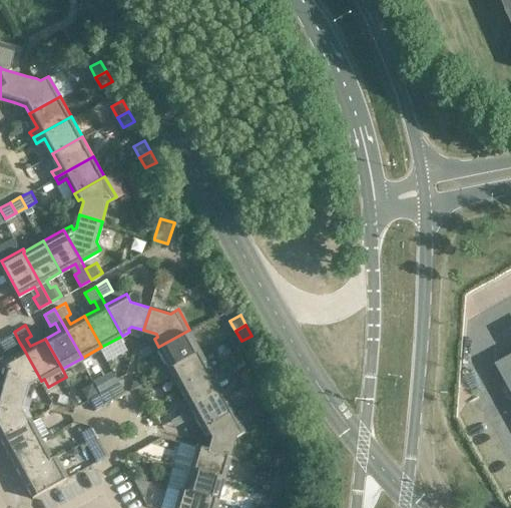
[(200,350),(189,330),(158,347),(166,361),(158,366),(161,371),(200,350)]
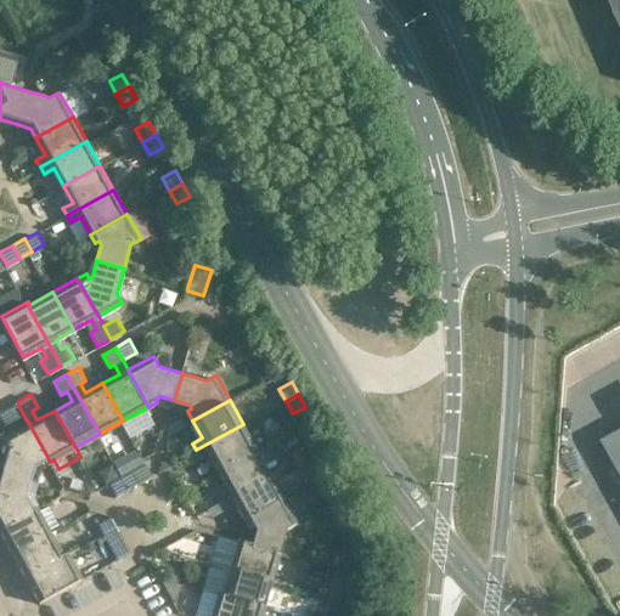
[(23,414),(17,402),(0,411),(0,414),(5,424),(23,414)]
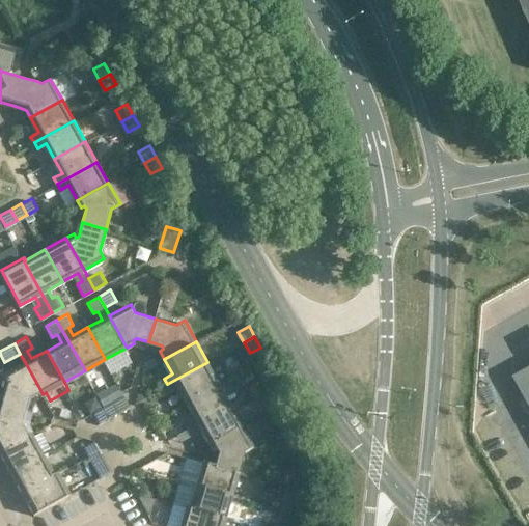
[(40,390),(25,362),(18,366),(16,362),(0,370),(0,376),(2,381),(1,385),(7,386),(2,403),(25,410),(29,396),(40,390)]
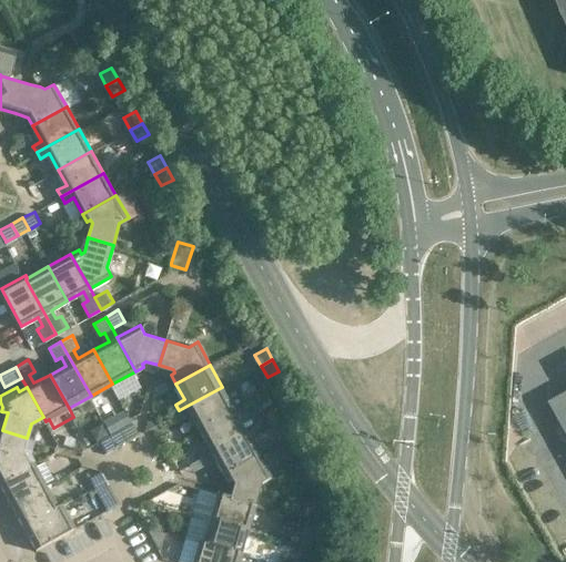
[(234,409),(222,387),(179,410),(182,417),(191,412),(200,428),(234,409)]
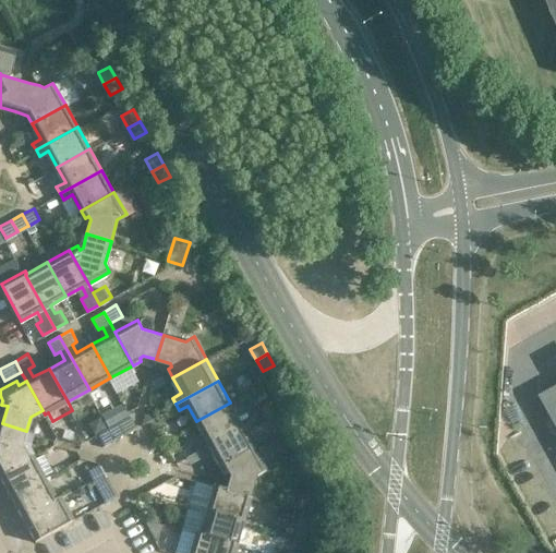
[(555,384),(530,399),(555,445),(555,384)]
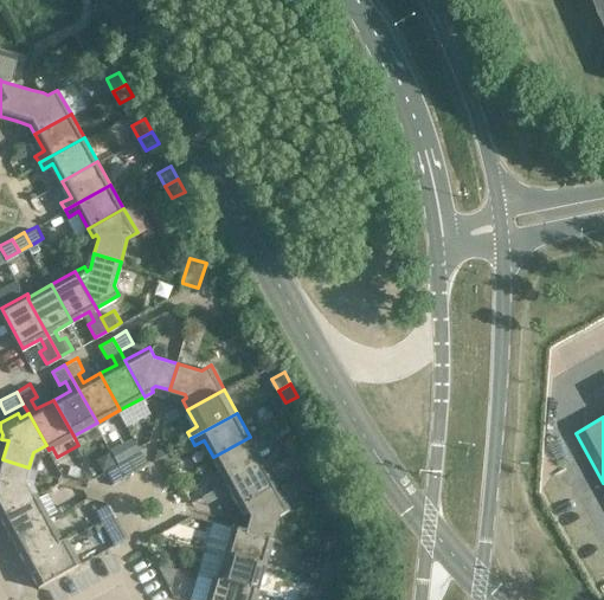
[(320,437),(309,419),(297,425),(307,444),(320,437)]
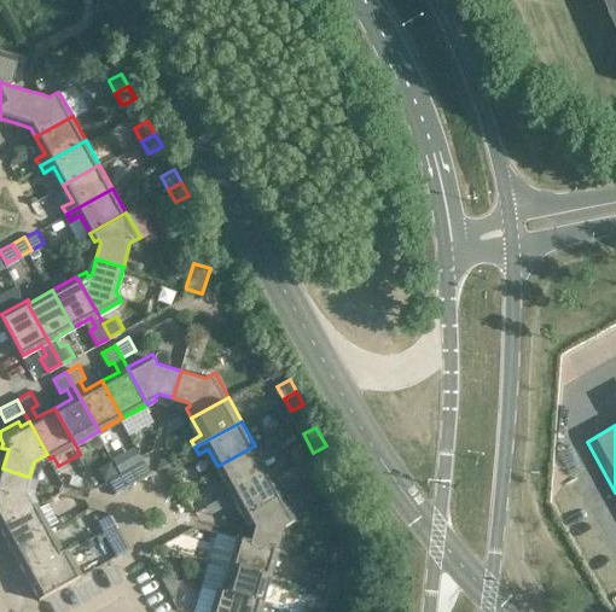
[(268,470),(255,446),(218,466),(227,483),(218,488),(221,495),(268,470)]
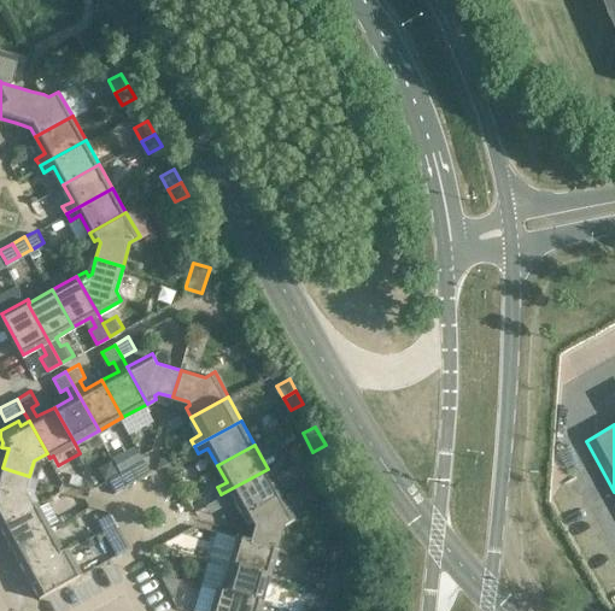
[(337,463),(326,445),(312,452),(323,470),(337,463)]
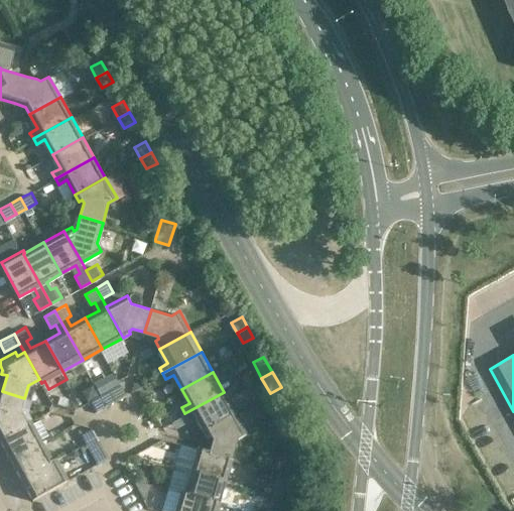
[(103,376),(95,380),(102,392),(109,388),(103,376)]
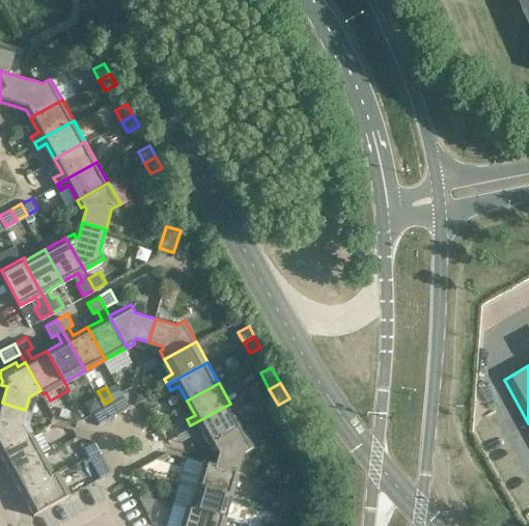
[(132,405),(126,393),(113,400),(118,412),(132,405)]
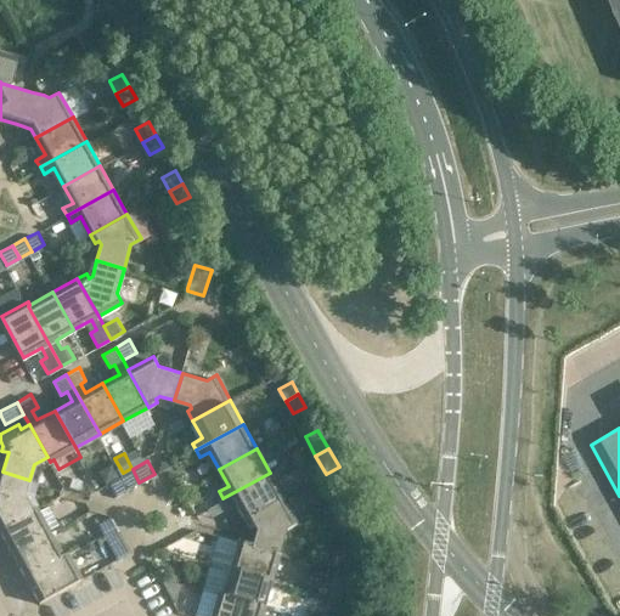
[(106,465),(103,474),(108,481),(119,474),(112,462),(106,465)]
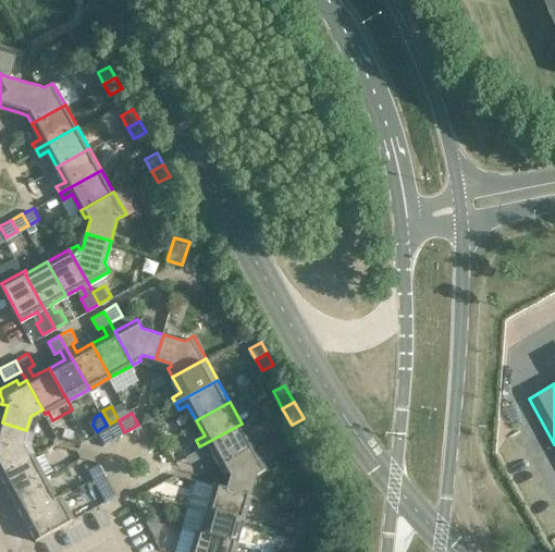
[(119,420),(109,426),(108,426),(114,438),(124,432),(119,420)]
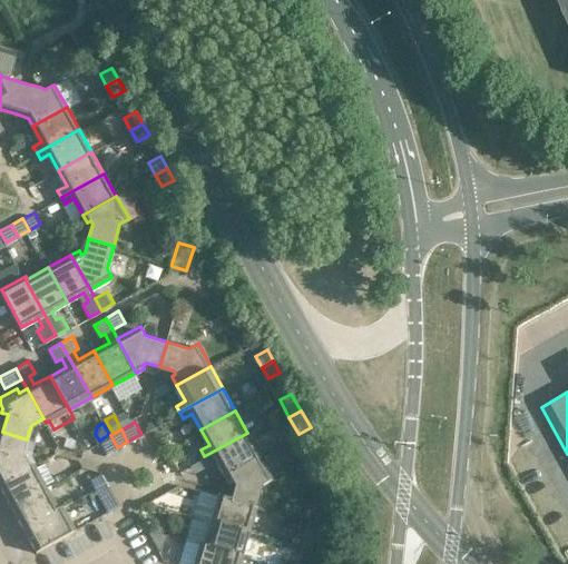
[(27,439),(2,432),(0,439),(0,480),(29,464),(22,454),(27,439)]
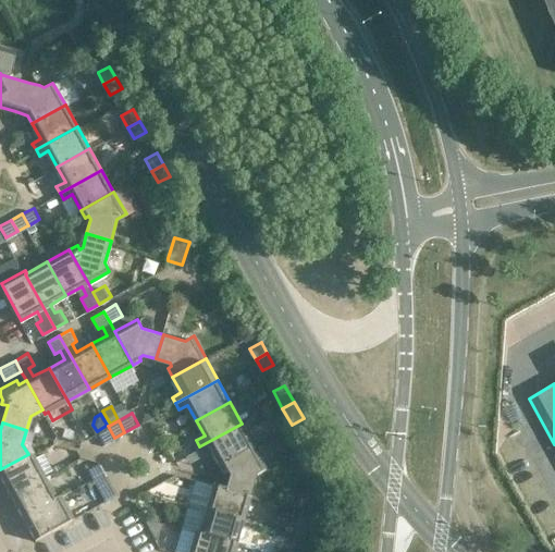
[(254,445),(242,424),(199,446),(202,453),(211,448),(221,464),(254,445)]
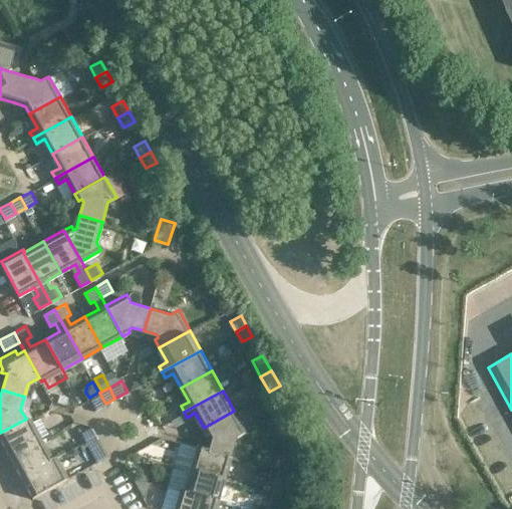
[(96,409),(105,404),(99,393),(90,398),(96,409)]
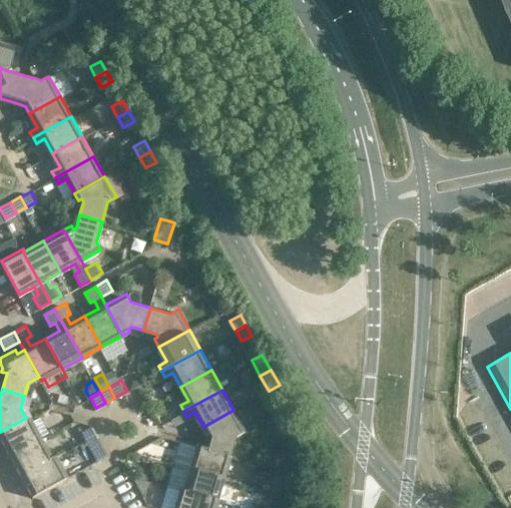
[(245,430),(233,410),(203,427),(207,434),(211,432),(213,436),(209,447),(231,454),(237,435),(245,430)]
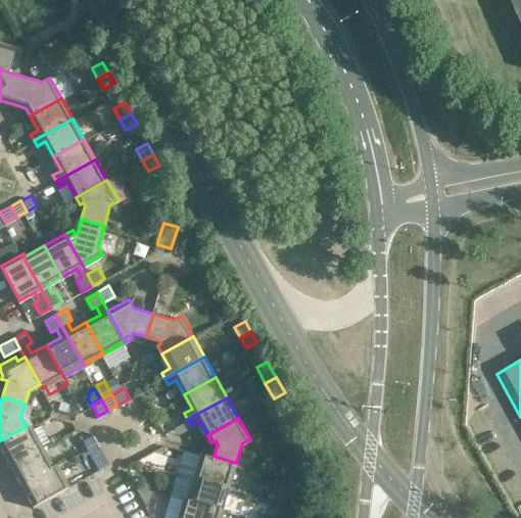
[(31,424),(27,426),(0,440),(0,442),(10,462),(42,444),(31,424)]
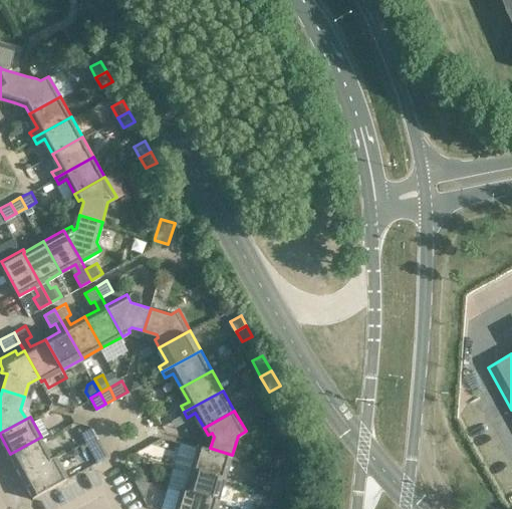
[(64,419),(54,425),(56,429),(66,423),(64,419)]
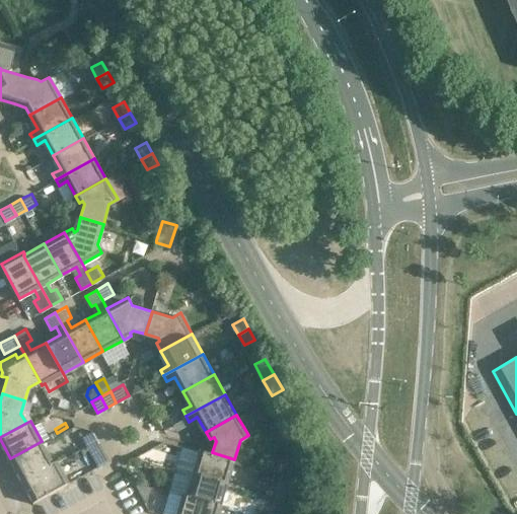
[(97,437),(92,428),(82,434),(87,443),(97,437)]
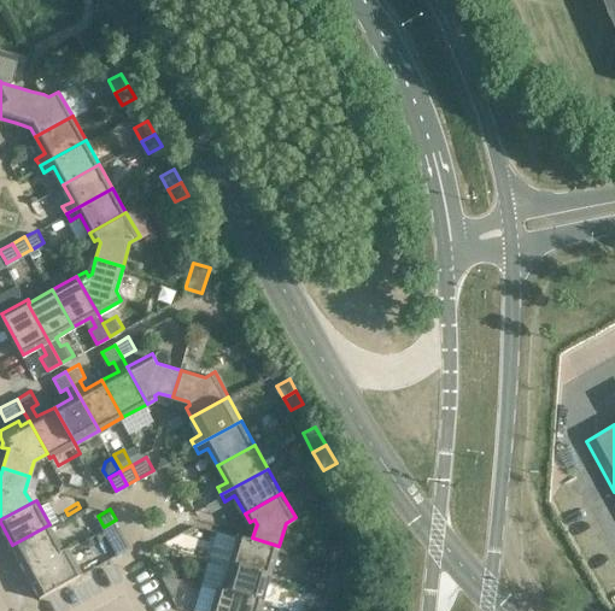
[(116,520),(104,527),(110,539),(123,532),(116,520)]
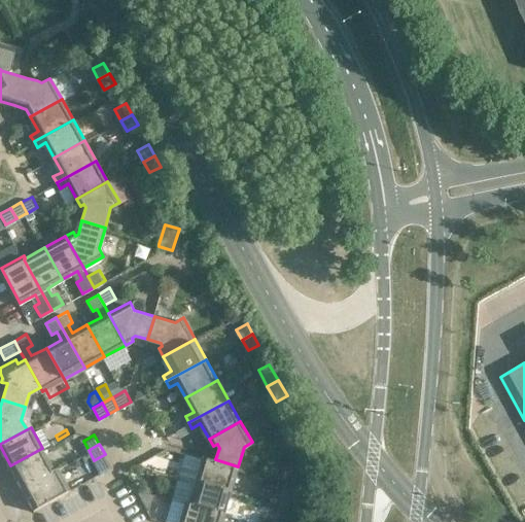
[(54,470),(42,448),(10,465),(12,470),(23,486),(54,470)]
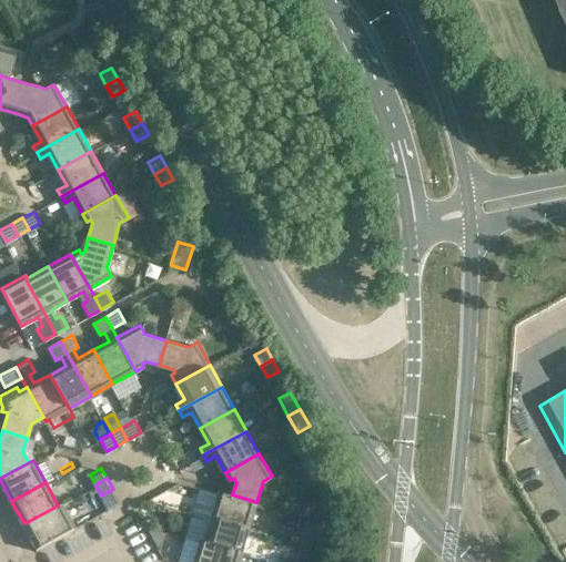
[(113,489),(101,496),(109,509),(120,502),(113,489)]
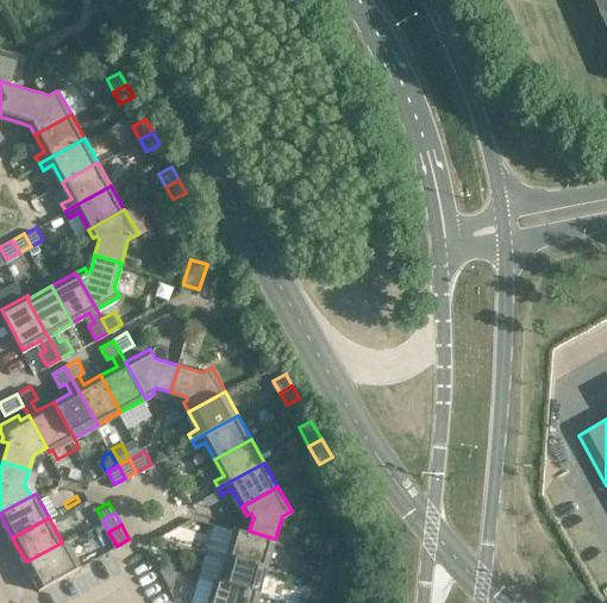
[(218,544),(217,551),(268,566),(275,539),(249,531),(235,527),(230,547),(218,544)]
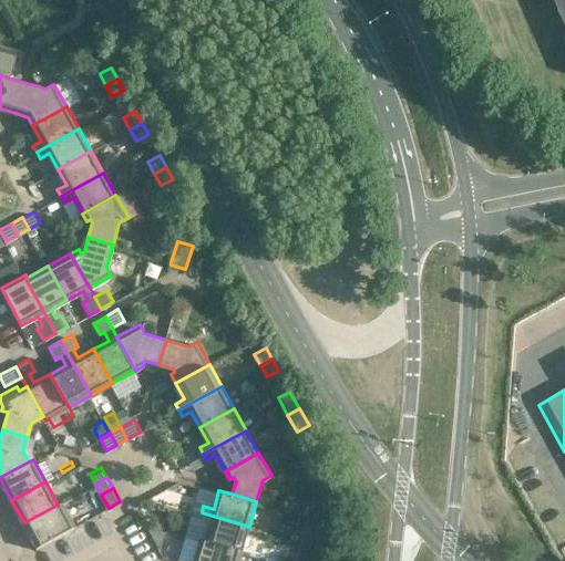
[(62,502),(58,505),(24,522),(38,547),(75,526),(62,502)]
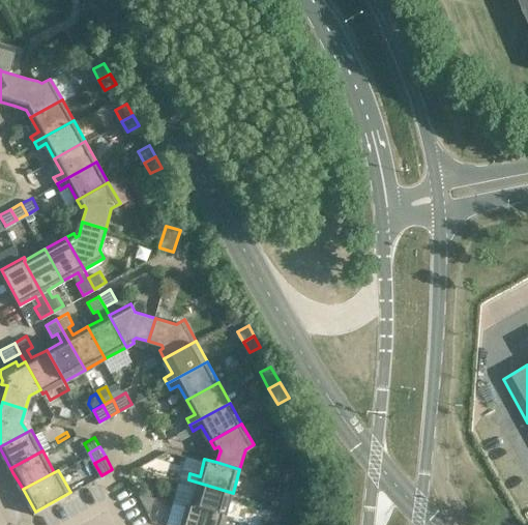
[(291,471),(287,484),(298,487),(302,475),(291,471)]
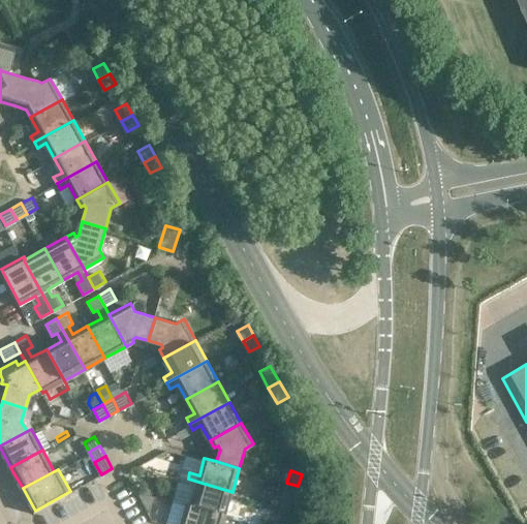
[(233,492),(188,479),(186,485),(195,488),(191,503),(226,513),(233,492)]
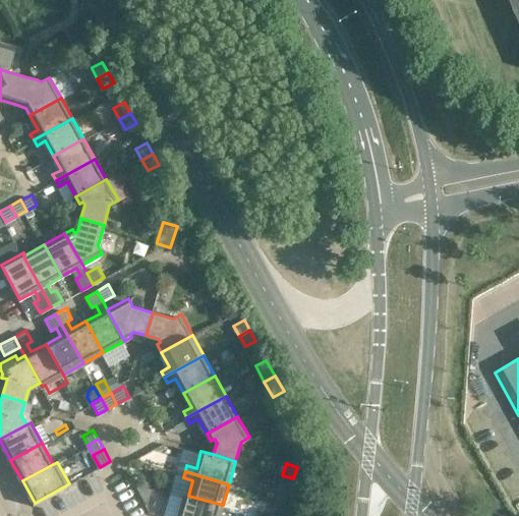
[(293,478),(282,475),(279,486),(290,491),(293,478)]
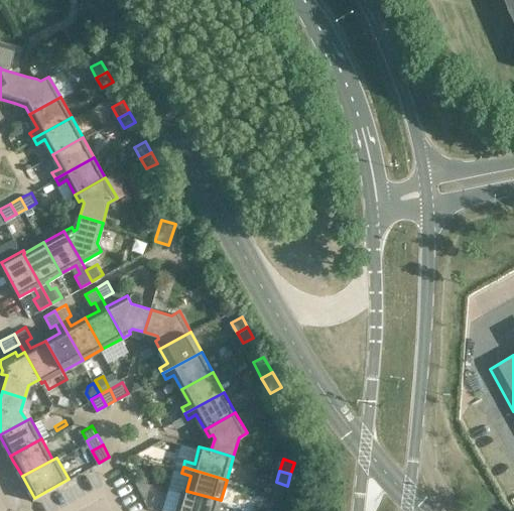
[(137,479),(136,482),(143,496),(147,497),(151,483),(137,479)]
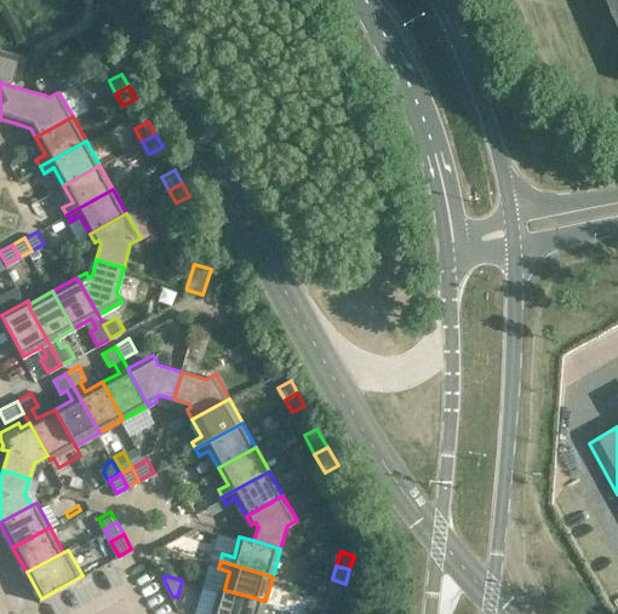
[(219,589),(211,613),(261,613),(265,601),(224,590),(219,589)]
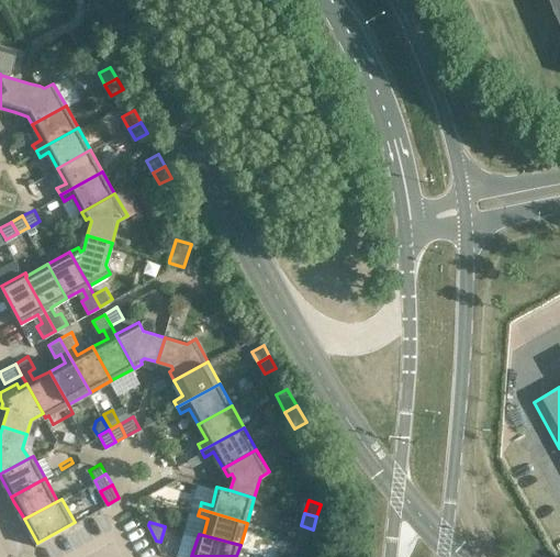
[(283,545),(279,556),(291,556),(294,547),(283,545)]
